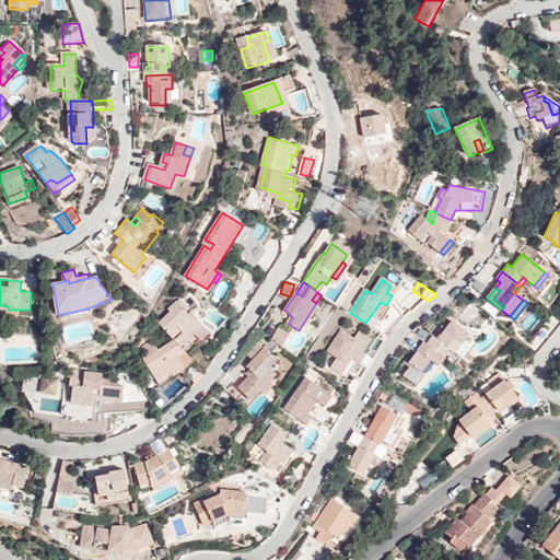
[(175,339),(178,342),(193,330),(196,333),(205,325),(198,318),(195,321),(189,315),(177,302),(168,308),(171,312),(159,322),(175,339)]
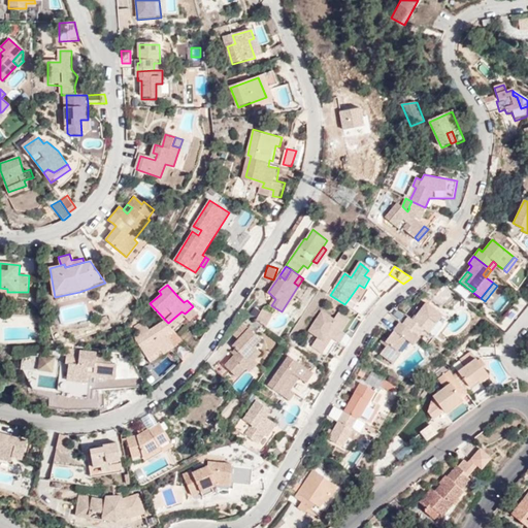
[(359,285),(349,299),(354,302),(364,288),(359,285)]
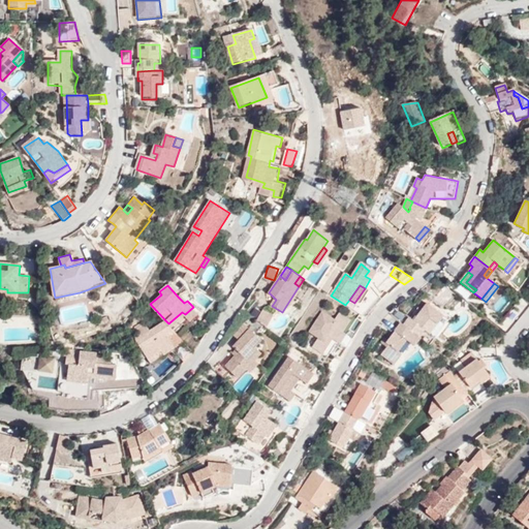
[(303,288),(299,286),(282,312),(285,315),(303,288)]
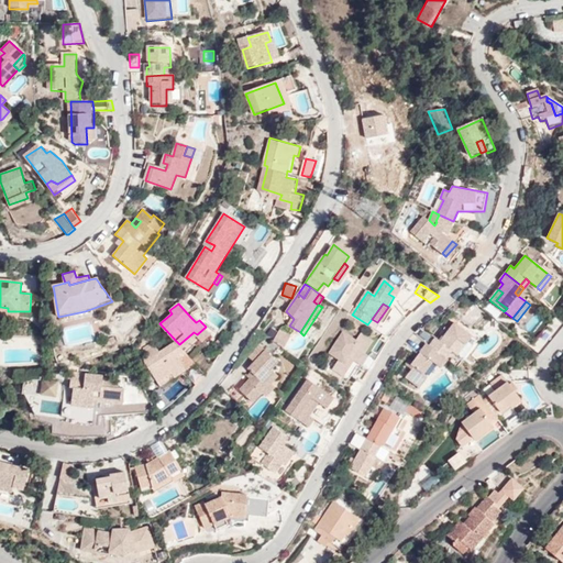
[(0,317),(18,319),(19,311),(8,311),(8,308),(0,307),(0,317)]
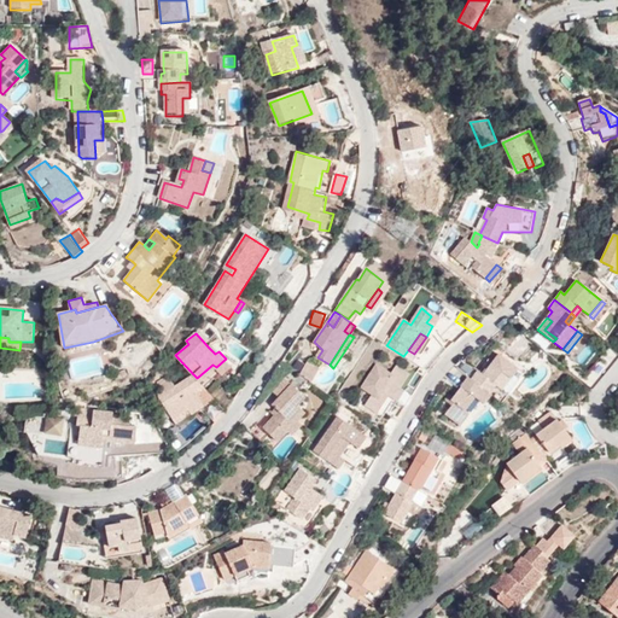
[(215,354),(219,351),(213,344),(209,348),(215,354)]
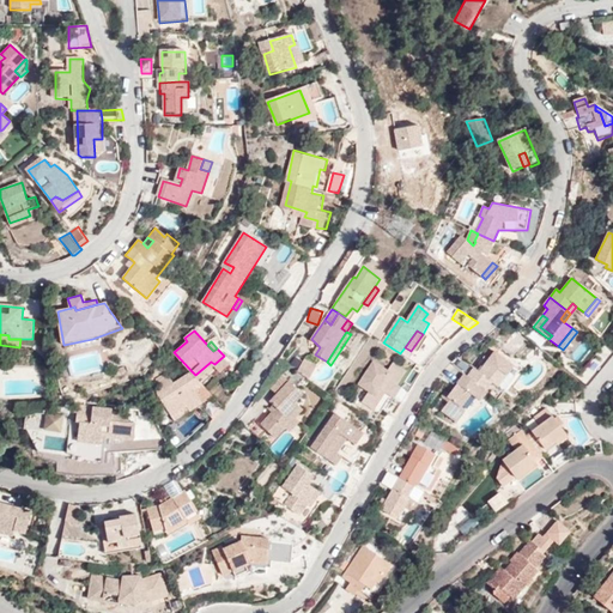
[(449,399),(444,405),(447,407),(439,416),(455,428),(465,414),(461,411),(471,399),(479,405),(487,395),(486,394),(492,387),(497,390),(513,371),(493,356),(477,375),(473,372),(466,380),(465,378),(449,399)]
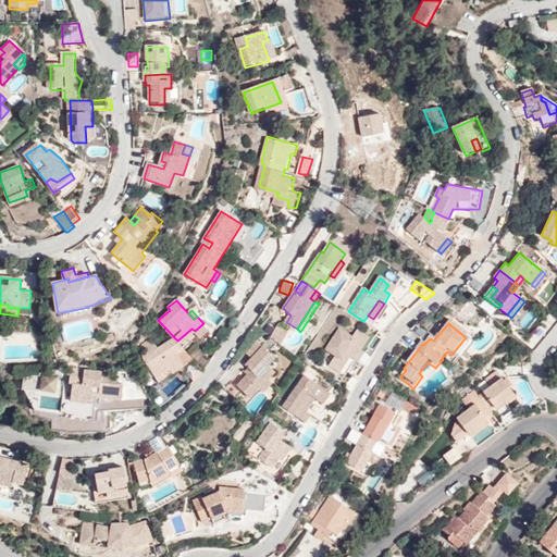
[(277,326),(270,337),(280,344),(286,332),(277,326)]
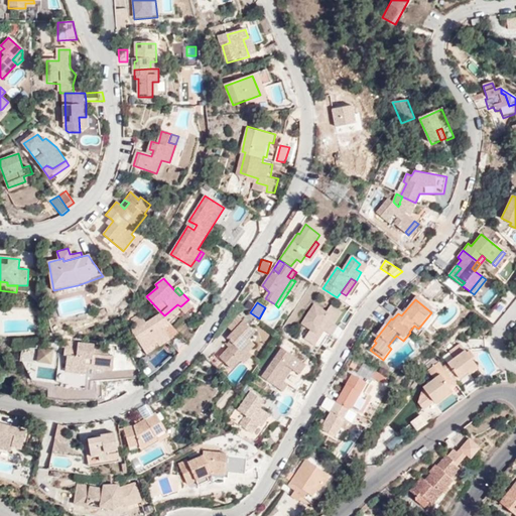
[(329,335),(336,324),(343,313),(334,306),(328,314),(316,306),(304,326),(312,332),(307,340),(316,347),(327,333),(329,335)]
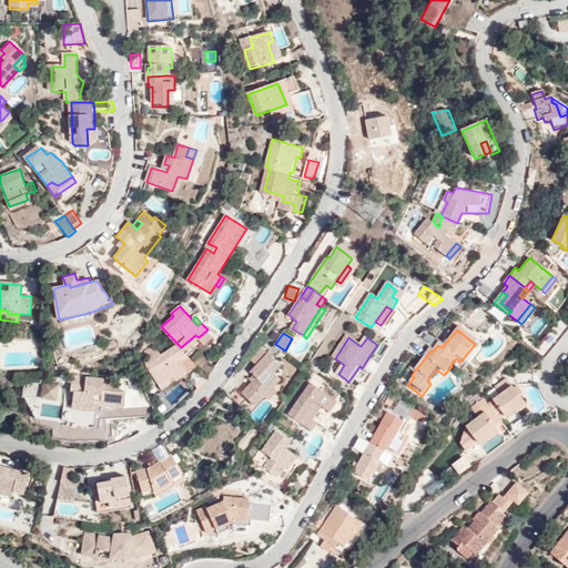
[(432,352),(438,345),(432,340),(426,347),(430,351),(432,352)]
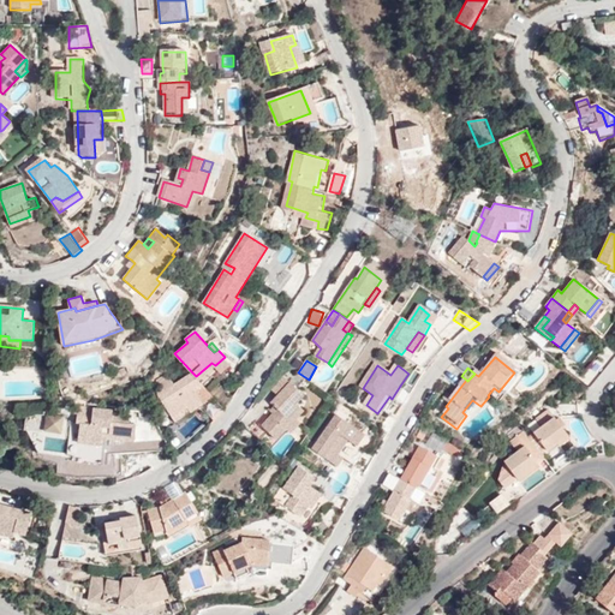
[(196,390),(204,384),(196,376),(192,372),(159,394),(172,416),(189,406),(192,411),(204,402),(196,390)]
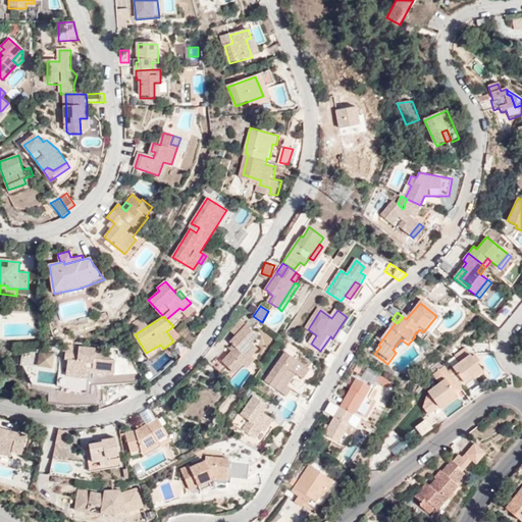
[(184,337),(192,347),(200,336),(183,320),(173,326),(184,337)]
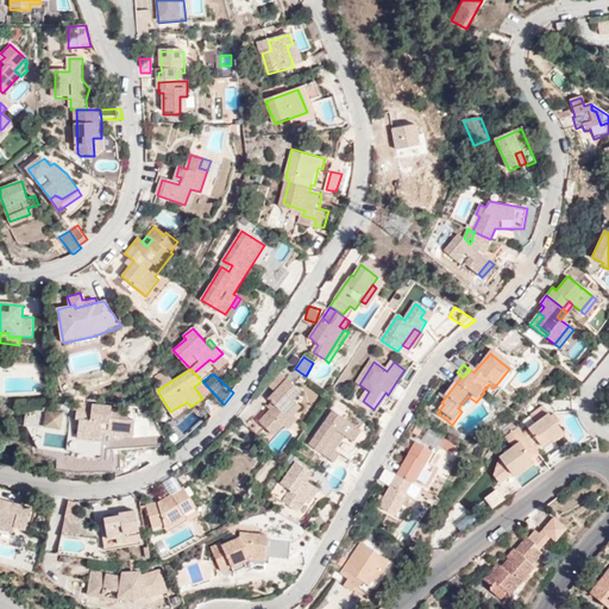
[(275,433),(284,424),(295,413),(301,406),(294,399),(302,390),(289,378),(271,397),(277,403),(262,420),(275,433)]
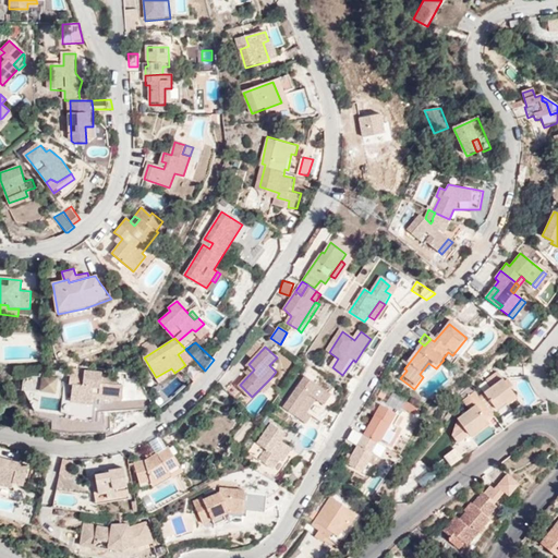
[(360,365),(367,353),(363,350),(355,362),(360,365)]
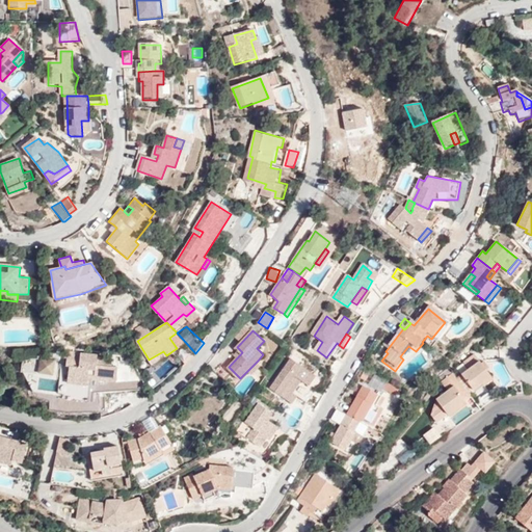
[(351,352),(357,342),(350,337),(343,348),(351,352)]
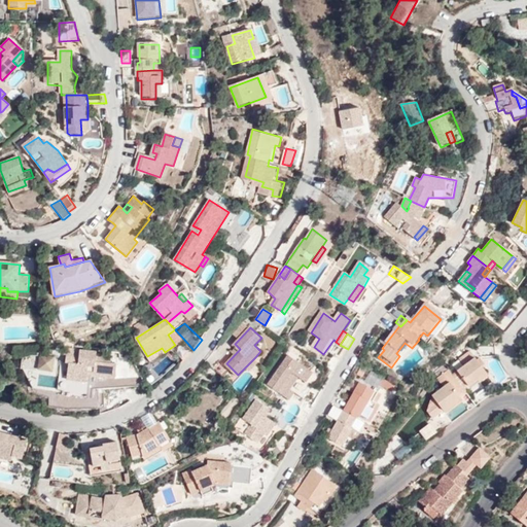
[(378,345),(382,348),(386,343),(382,340),(378,345)]
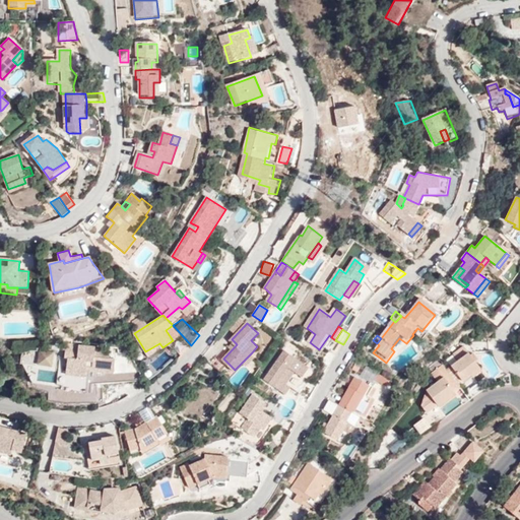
[(174,343),(184,353),(191,345),(183,336),(174,343)]
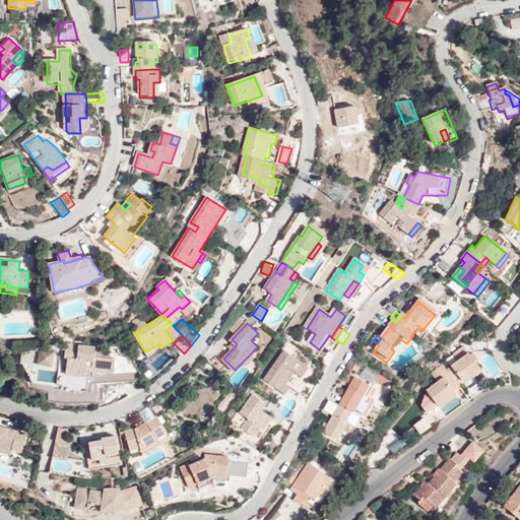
[(148,356),(163,347),(159,343),(145,351),(148,356)]
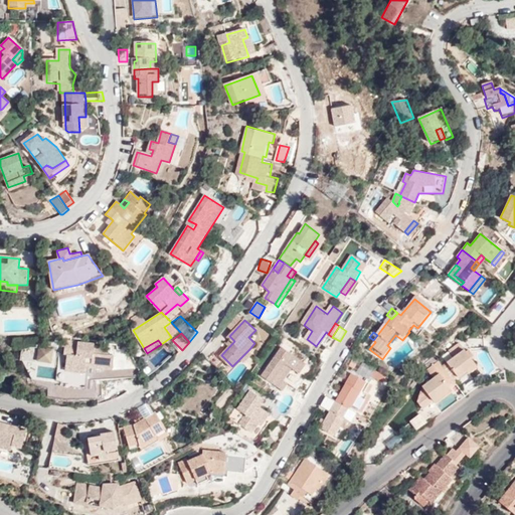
[(88,363),(116,365),(117,355),(110,355),(110,348),(95,347),(95,344),(71,342),(70,348),(66,347),(62,386),(89,389),(91,367),(87,367),(88,363)]
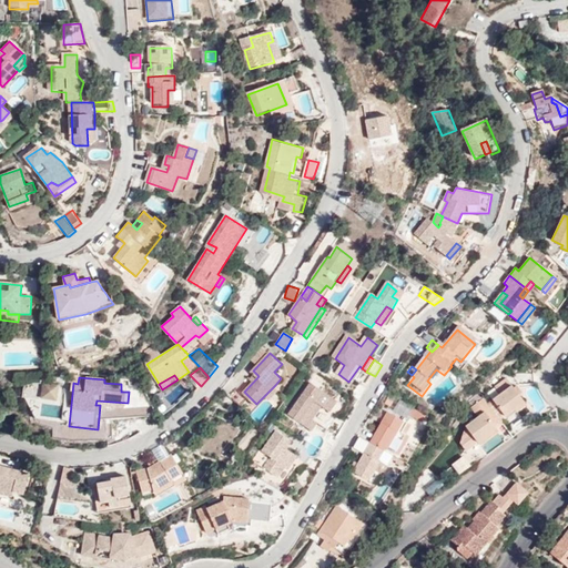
[(524,402),(518,395),(515,389),(514,388),(511,385),(507,379),(496,387),(500,394),(487,404),(498,418),(504,415),(505,416),(516,408),(524,402)]
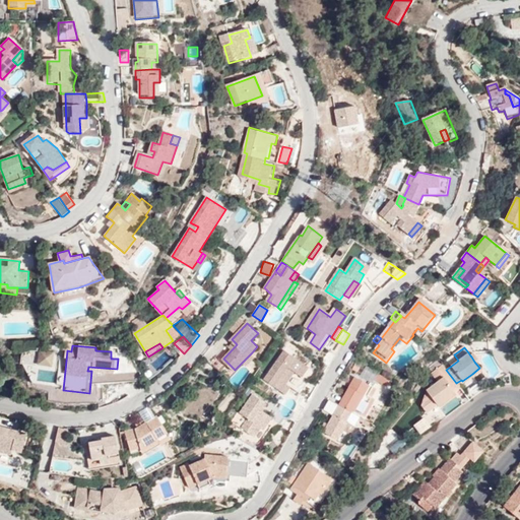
[(252,352),(243,362),(247,365),(255,356),(252,352)]
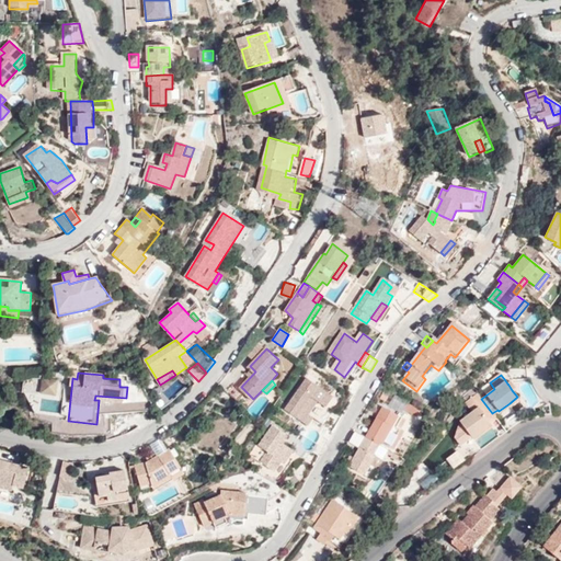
[(301,426),(308,418),(317,405),(324,411),(332,401),(307,382),(285,413),(301,426)]
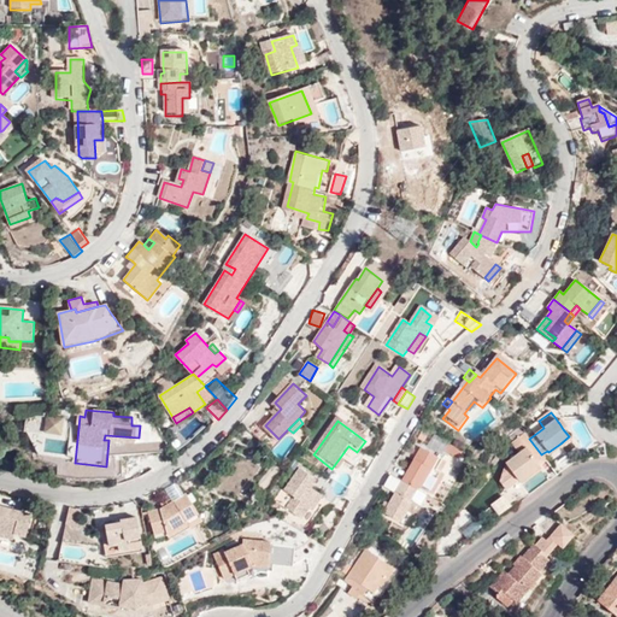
[(510,436),(513,442),(527,434),(522,427),(510,436)]
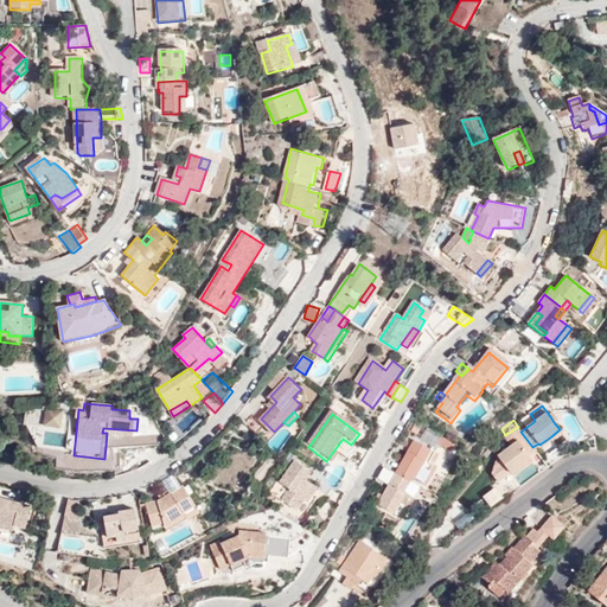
[(492,474),(498,483),(511,473),(531,459),(537,454),(532,447),(521,432),(518,427),(505,435),(504,436),(511,446),(498,455),(504,465),(492,474)]
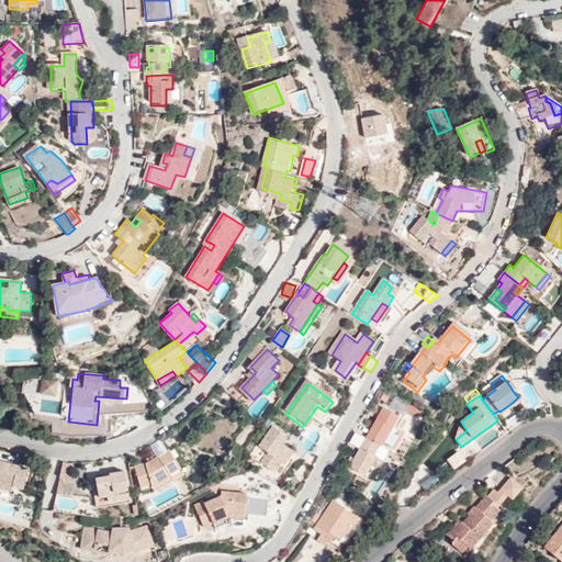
[(518,397),(510,404),(513,407),(520,401),(518,397)]
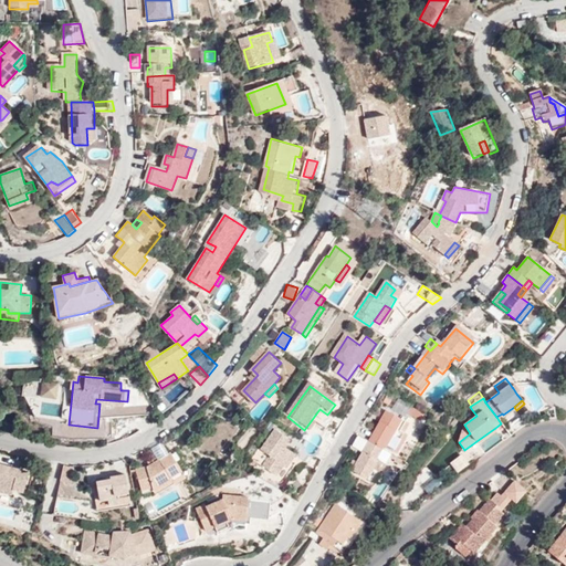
[(390,412),(371,442),(383,449),(385,447),(395,452),(407,435),(402,431),(407,422),(390,412)]
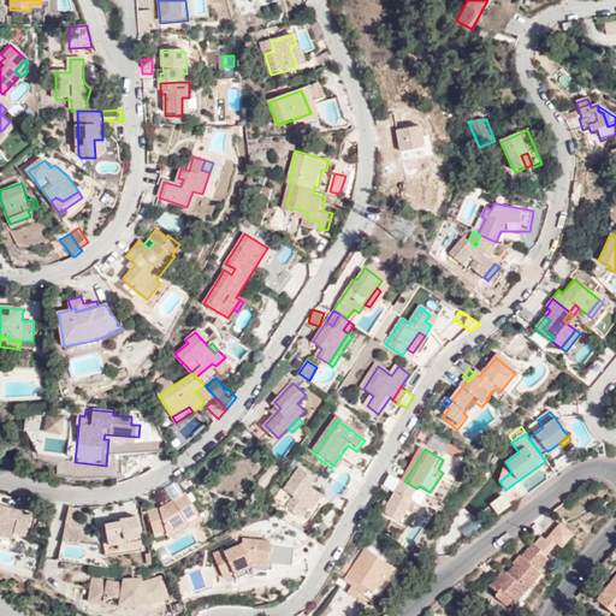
[(343,462),(338,458),(331,468),(336,472),(343,462)]
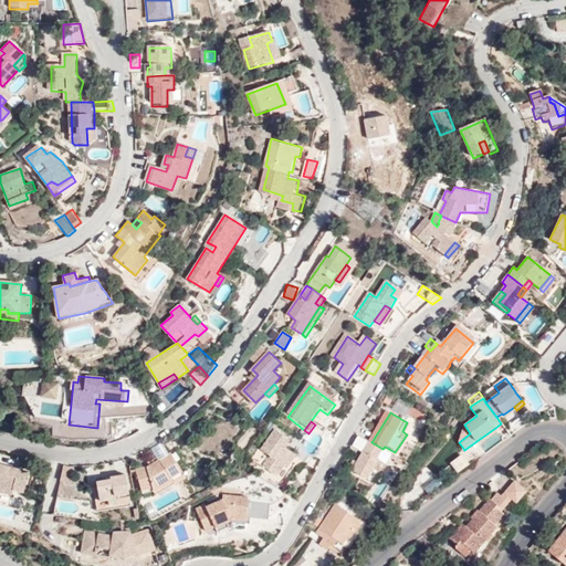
[(412,425),(407,422),(402,431),(407,435),(412,425)]
